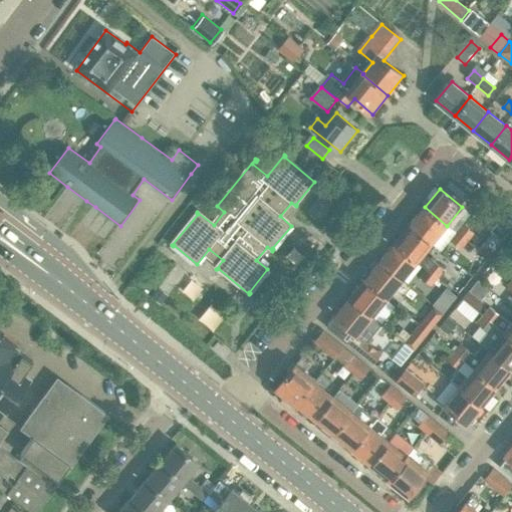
[(432,244),(447,226),(425,207),(410,226),(432,244)]
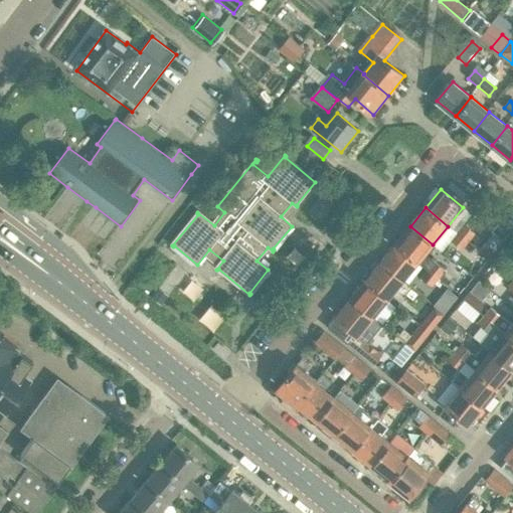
[(424,255),(433,244),(410,226),(395,244),(418,263),(428,271),(439,280),(445,272),(424,255)]
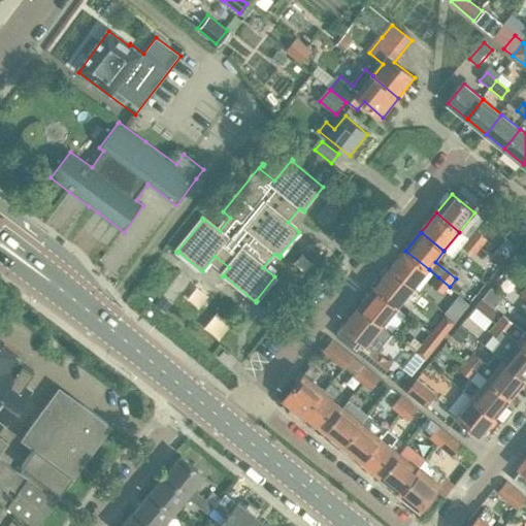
[(487,240),(477,232),(469,240),(480,250),(487,240)]
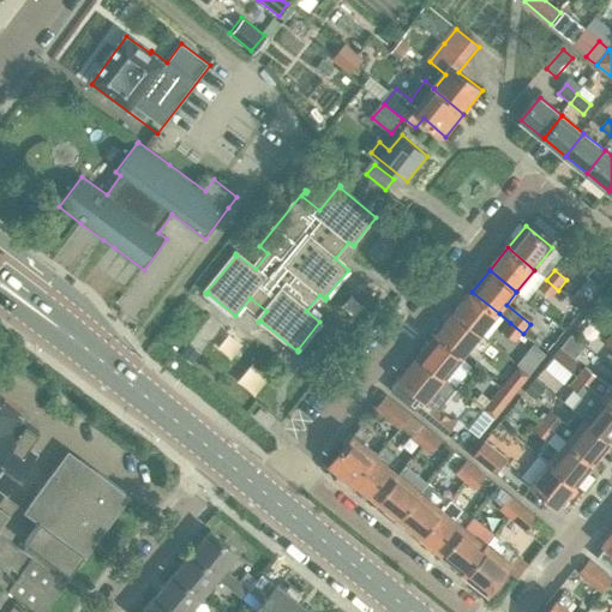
[(551,299),(558,291),(546,280),(539,289),(551,299)]
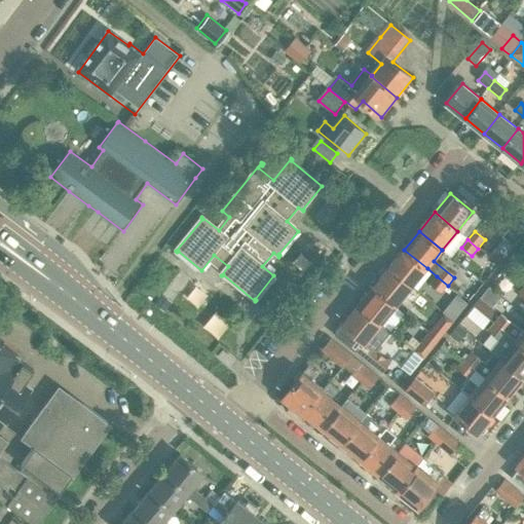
[(506,240),(491,258),(500,265),(515,248),(506,240)]
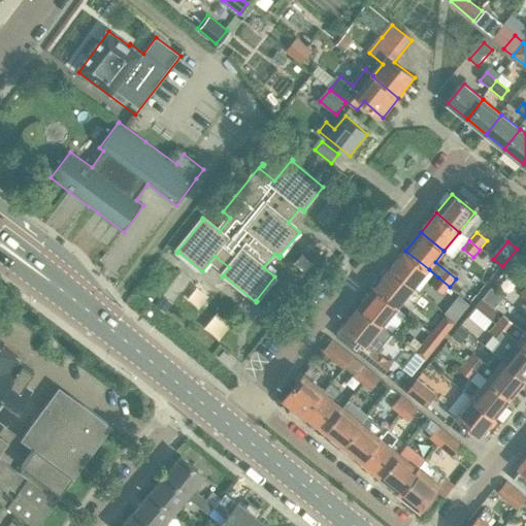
[(429,269),(405,251),(390,270),(414,289),(429,269)]
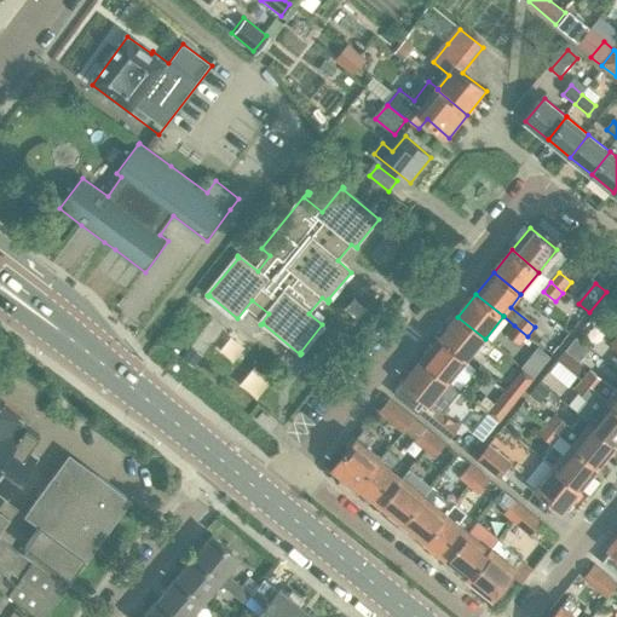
[(467,361),(485,339),(457,317),(439,339),(467,361)]
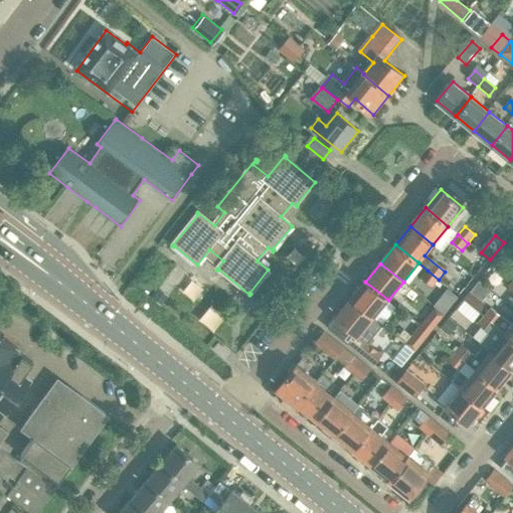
[(433,288),(439,280),(428,271),(421,279),(433,288)]
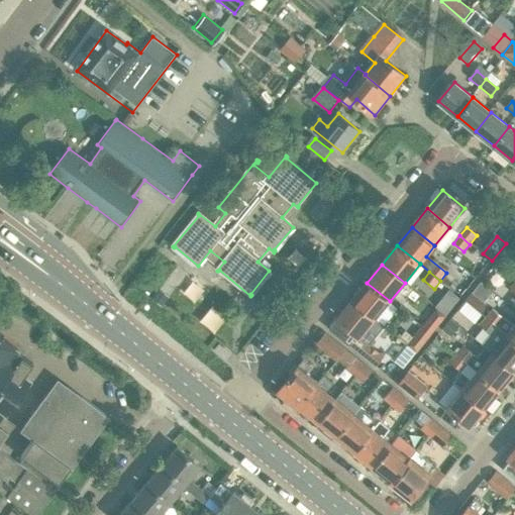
[(375,320),(376,319),(390,301),(367,283),(351,301),(375,320)]
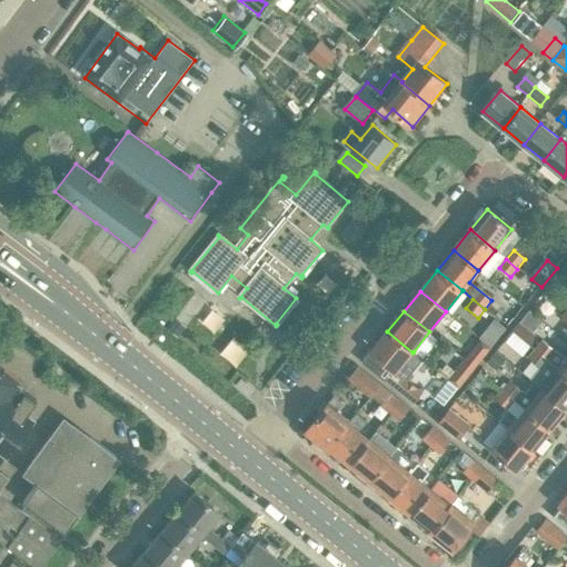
[(423,395),(407,381),(424,359),(414,351),(413,352),(387,331),(371,352),(394,370),(386,380),(415,405),(423,395)]
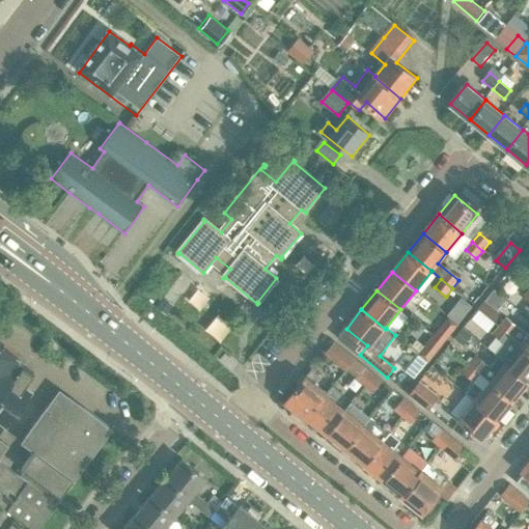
[(442,343),(457,326),(448,318),(434,336),(442,343)]
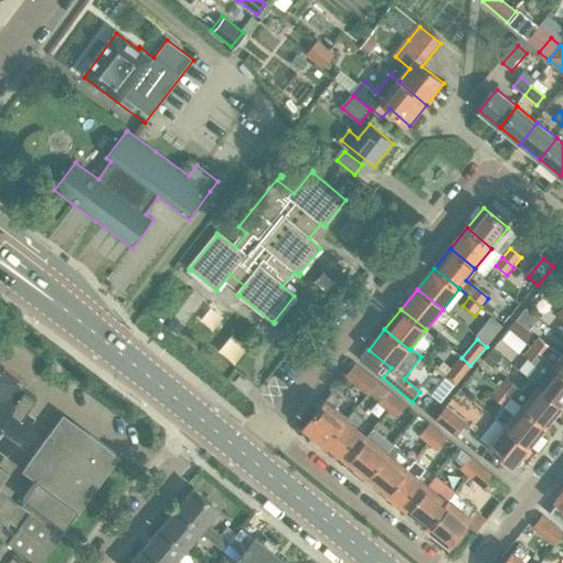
[(562,356),(561,358),(540,340),(532,349),(562,372),(562,356)]
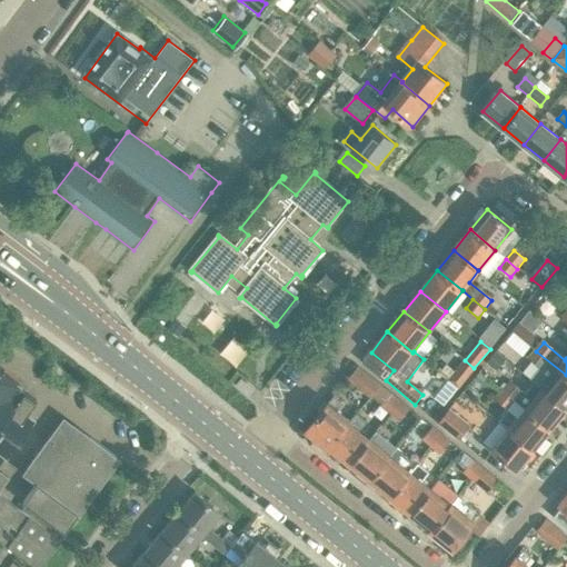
[(566,375),(536,351),(529,359),(540,369),(530,381),(535,384),(566,409),(566,375)]
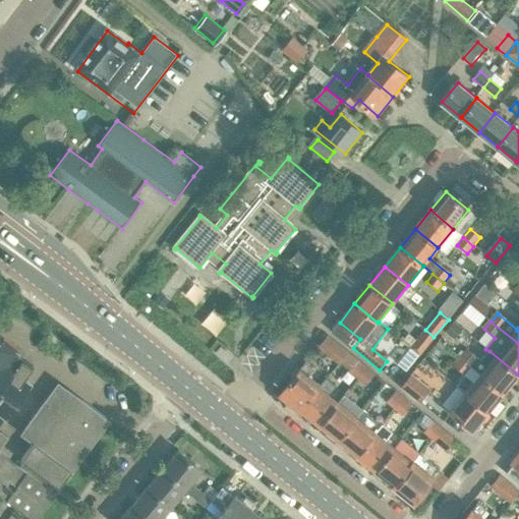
[(419,355),(434,337),(425,330),(410,348),(419,355)]
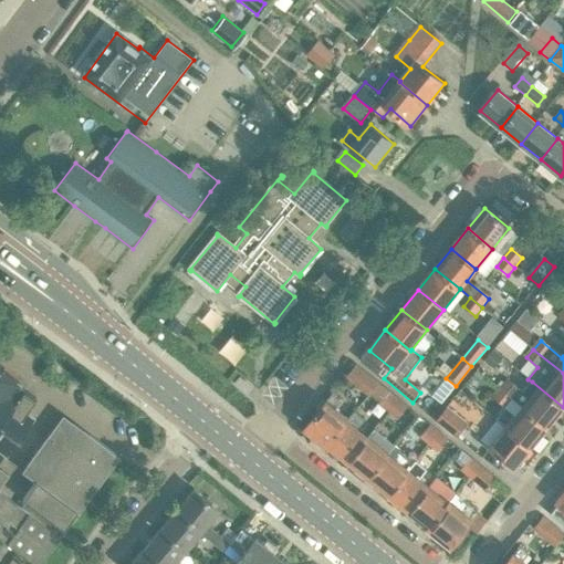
[(379,385),(356,366),(346,378),(369,397),(379,385)]
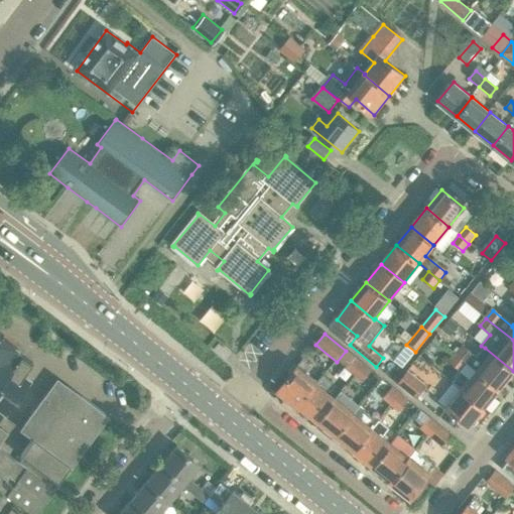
[(30,381),(24,376),(33,362),(17,350),(18,348),(0,335),(0,405),(8,412),(30,381)]
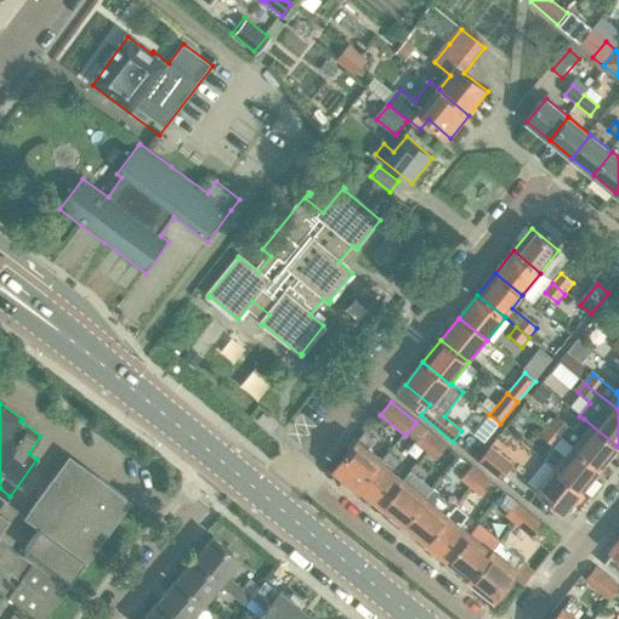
[(601,470),(618,449),(618,447),(584,419),(574,431),(557,418),(549,427),(562,438),(573,448),(601,470)]
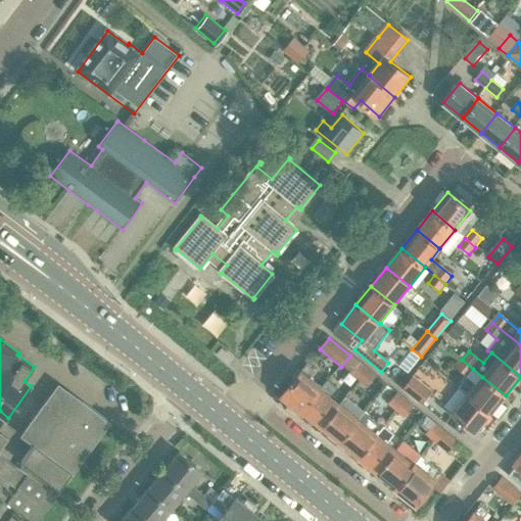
[(473,369),(462,360),(456,368),(466,377),(473,369)]
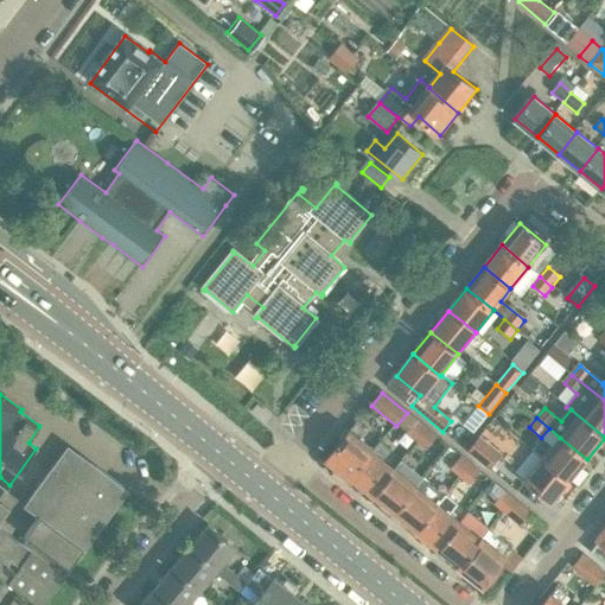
[(418,443),(428,431),(419,422),(408,435),(418,443)]
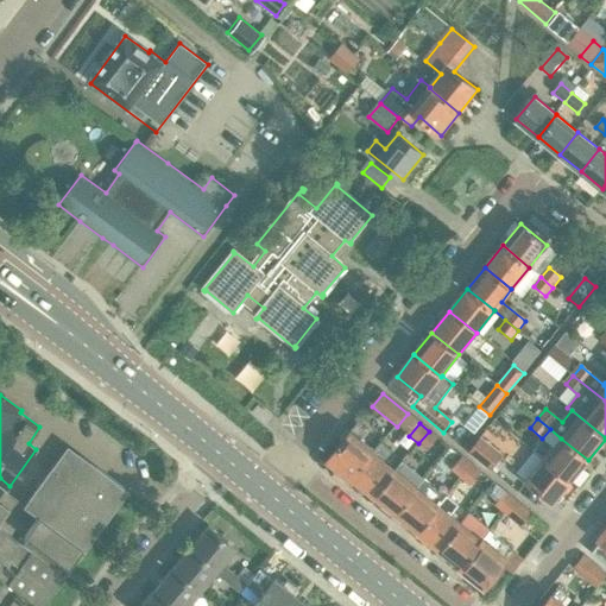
[(353,480),(376,452),(361,440),(367,433),(358,424),(328,462),(352,481),(353,480)]
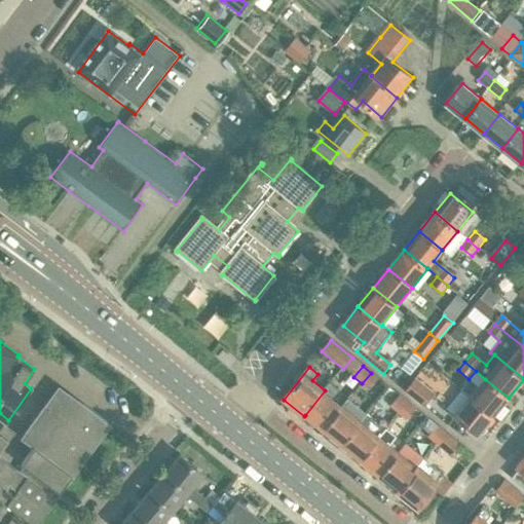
[(370,390),(379,379),(371,373),(362,383),(370,390)]
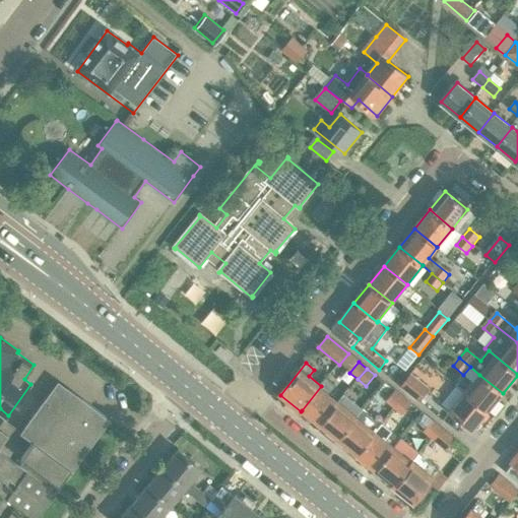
[(488,411),(503,393),(479,375),(464,393),(488,411)]
